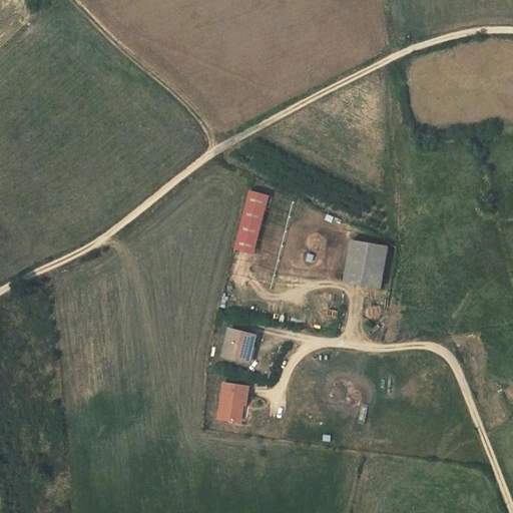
[(270,196),(250,191),(234,248),(254,254),(270,196)]
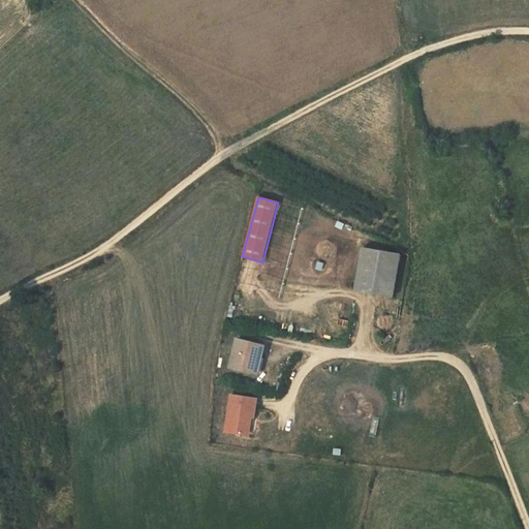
[(360,287),(376,289),(383,249),(367,247),(360,287)]
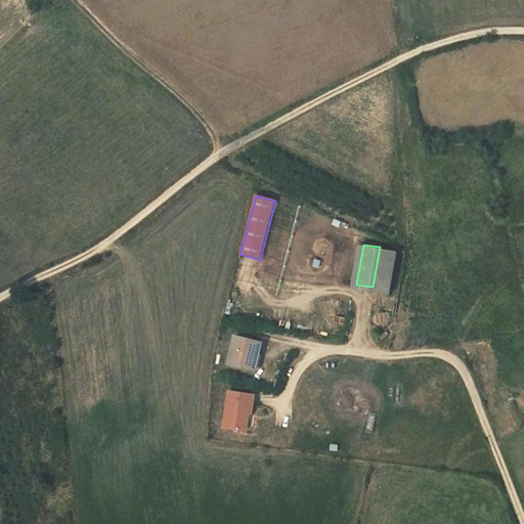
[(400,250),(380,247),(373,287),(391,291),(400,250)]
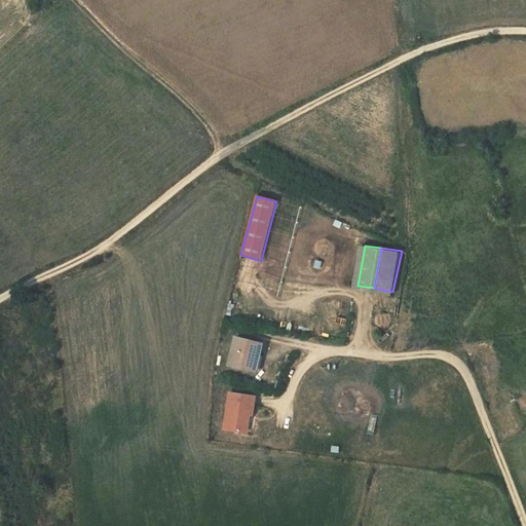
[(254,371),(259,342),(234,338),(228,366),(254,371)]
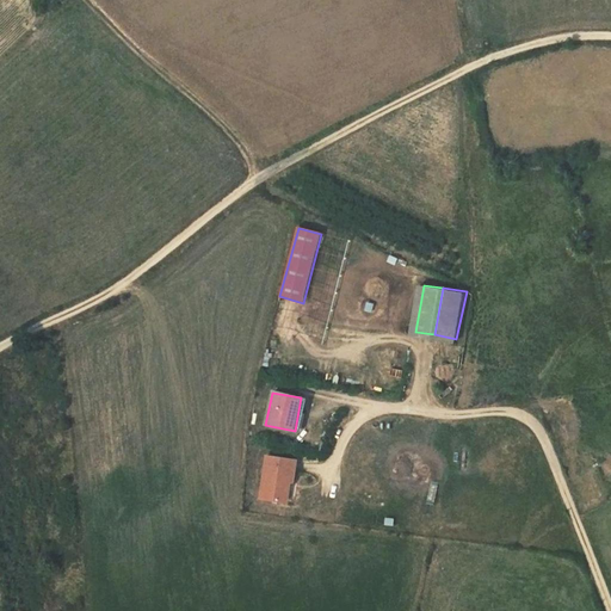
[(290,481),(292,460),(261,456),(257,499),(279,501),(282,480),(290,481)]
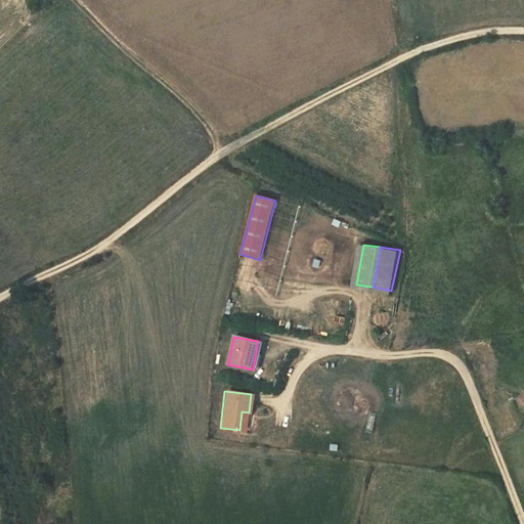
[(249,412),(242,411),(239,430),(247,430),(249,412)]
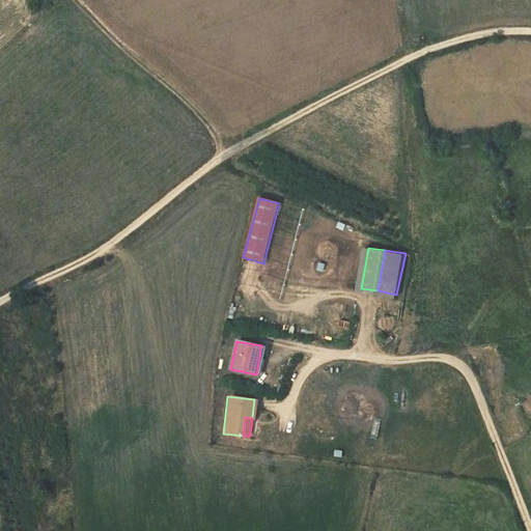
All buildings are outlined.
